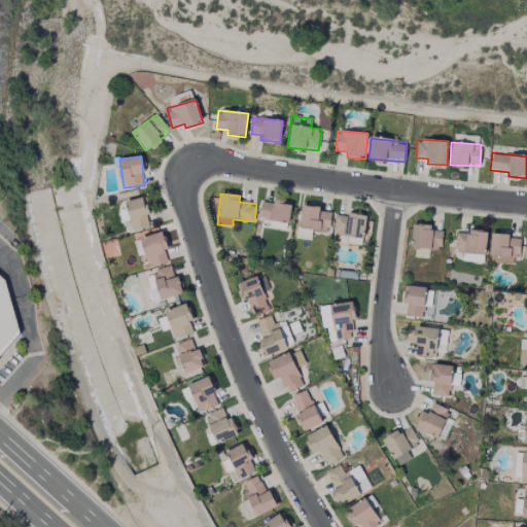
[(149,227),(146,215),(149,214),(145,197),(126,202),(133,231),(149,227)]
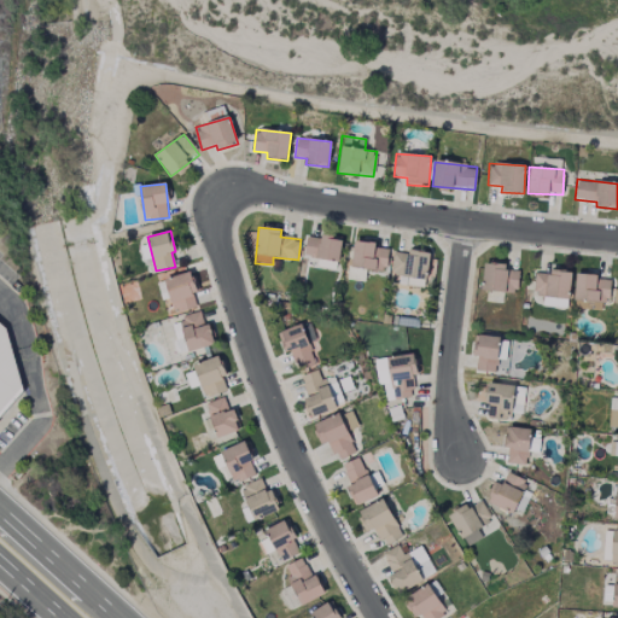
[(307,237),(303,256),(339,262),(343,238),(320,234),(320,239),(307,237)]
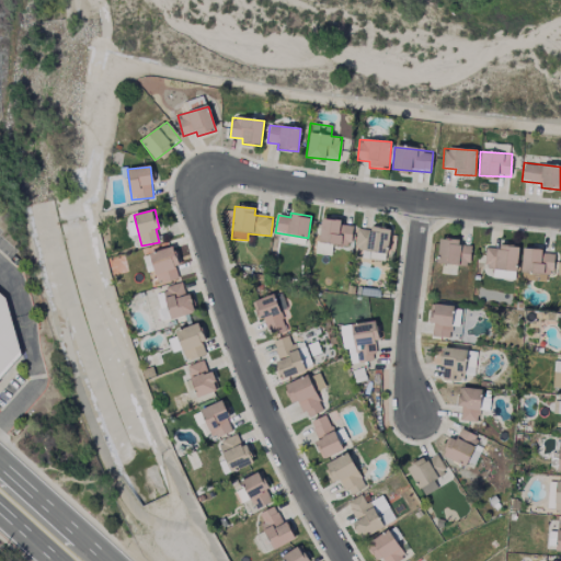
[(352,224),(321,220),(318,254),(320,254),(321,244),(350,248),(352,224)]
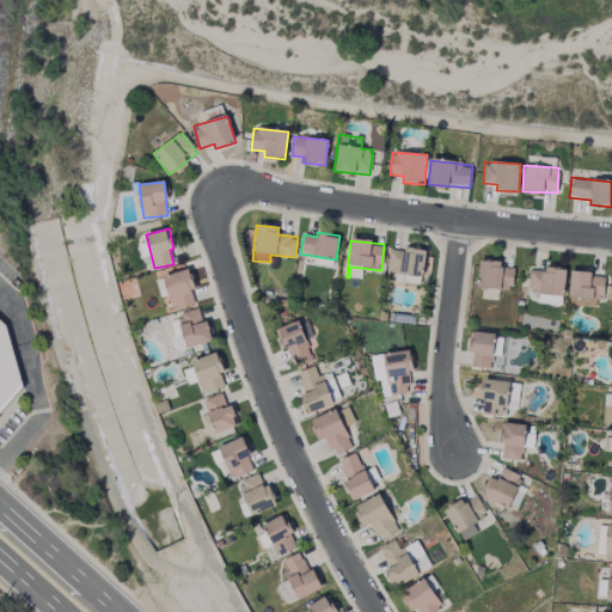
[(395,281),(421,285),(426,250),(404,248),(404,251),(390,250),(386,273),(396,274),(395,281)]
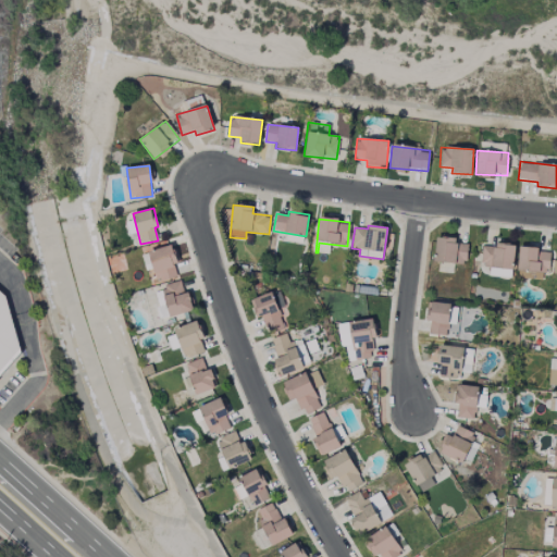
[(468,244),(456,244),(456,238),(436,237),(435,262),(467,263),(468,244)]
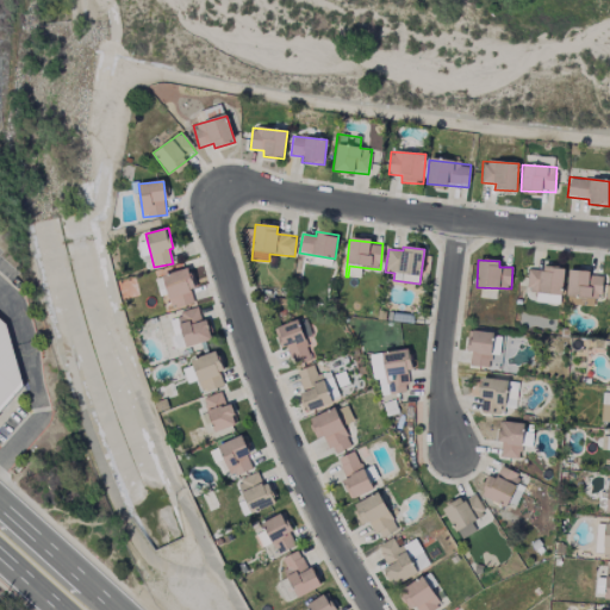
[(528,269),(527,292),(562,294),(564,267),(542,267),(542,271),(528,269)]
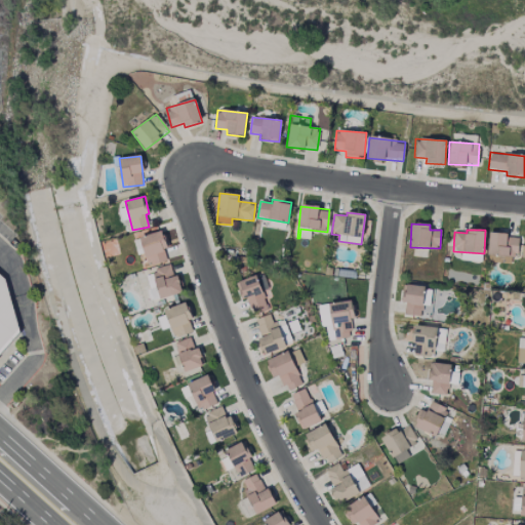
[(167,249),(163,232),(140,237),(148,266),(166,261),(164,249),(167,249)]
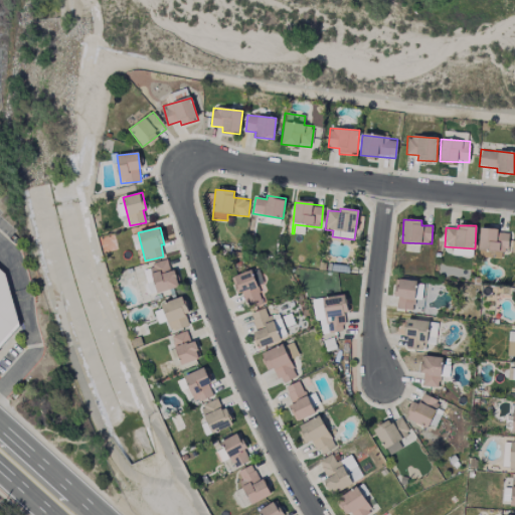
[(501,259),(502,250),(508,250),(509,231),(480,229),(478,256),(501,259)]
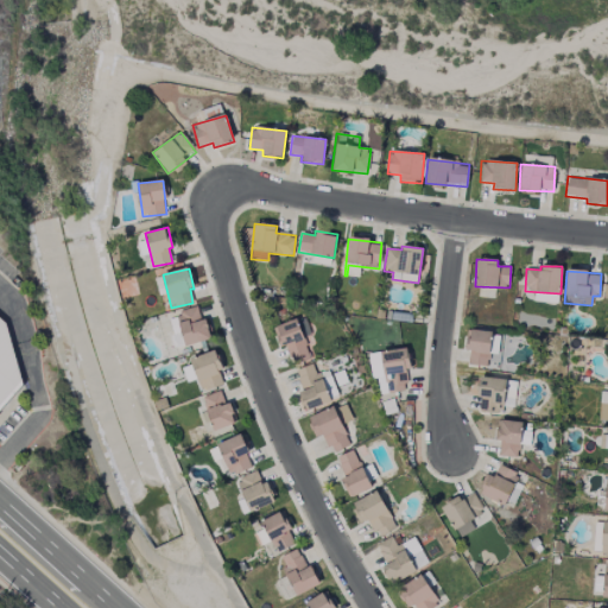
[(534,302),(558,304),(558,295),(534,292),(534,302)]
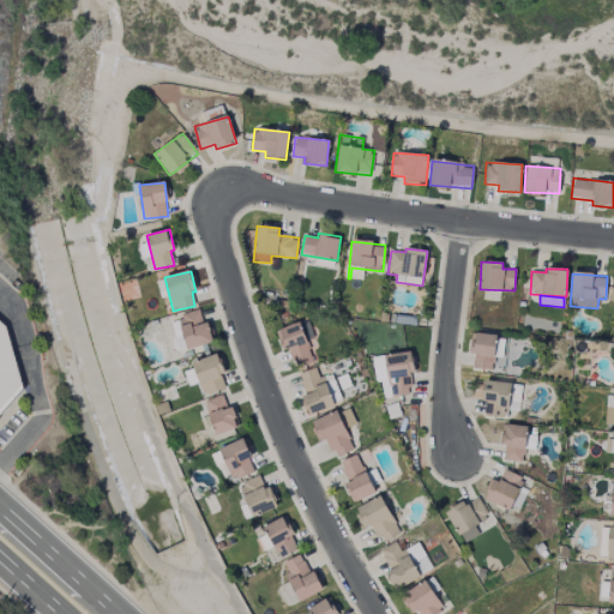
[(214,342),(208,321),(203,323),(199,309),(179,315),(188,349),(214,342)]
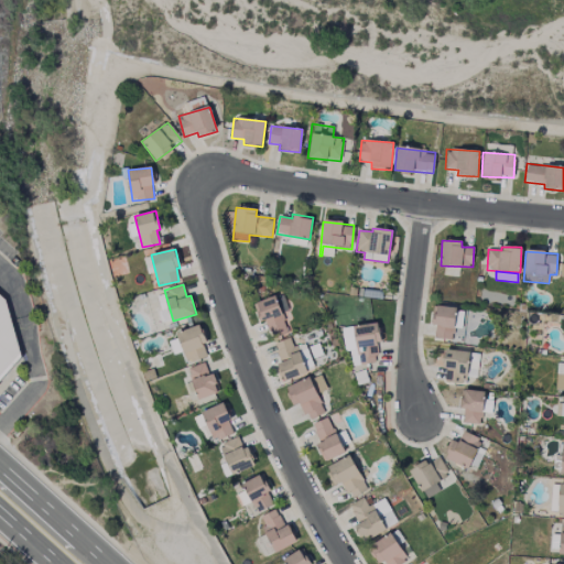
[(0,377),(0,296),(6,302),(19,356),(0,377)]
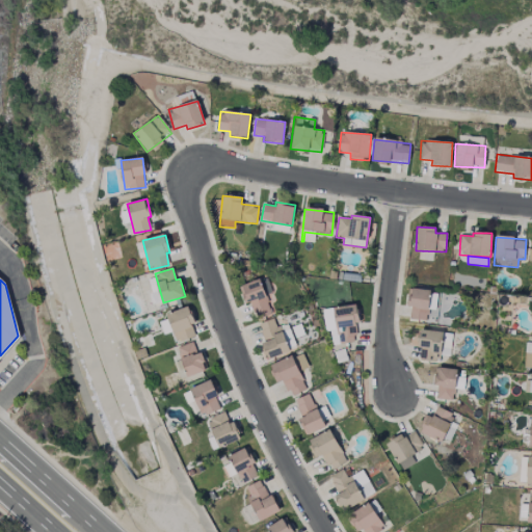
[(272,314),(259,280),(241,287),(255,320),(272,314)]
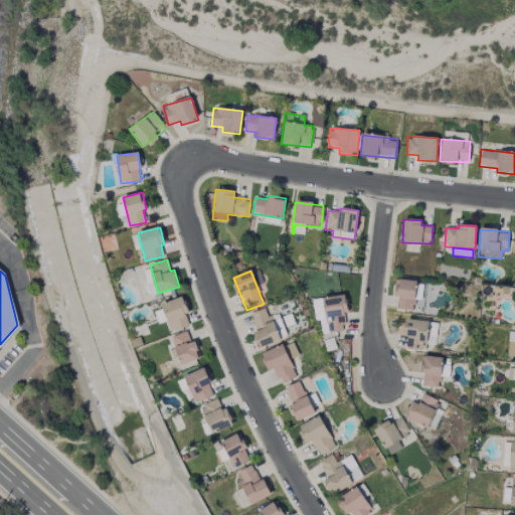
[(312,299),(315,322),(320,321),(321,334),(344,331),(342,314),(347,313),(345,295),(312,299)]
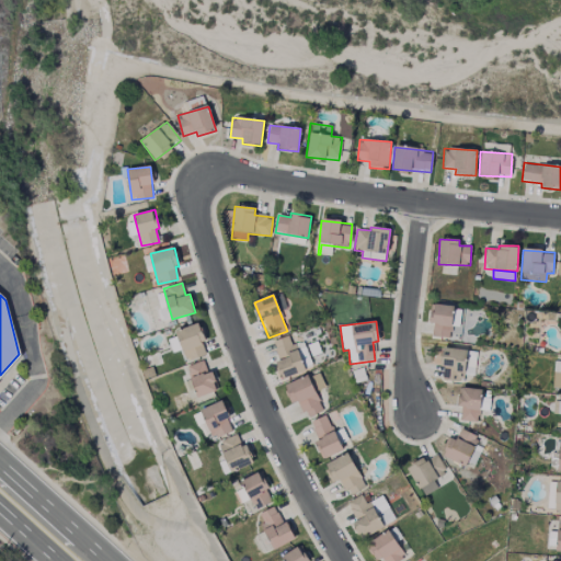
[(175,331),(186,361),(205,354),(202,343),(205,341),(198,323),(175,331)]
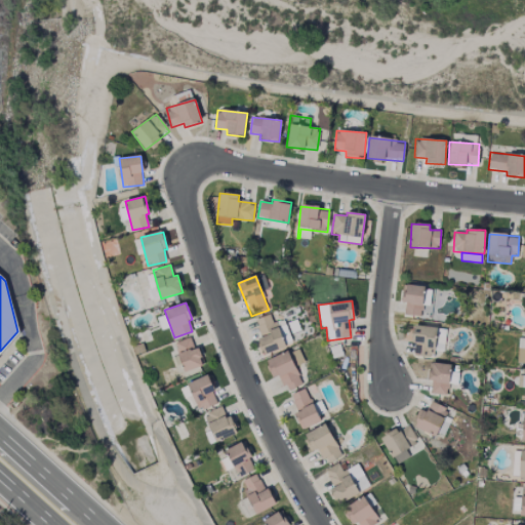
[(161,330),(169,327),(165,315),(158,318),(161,330)]
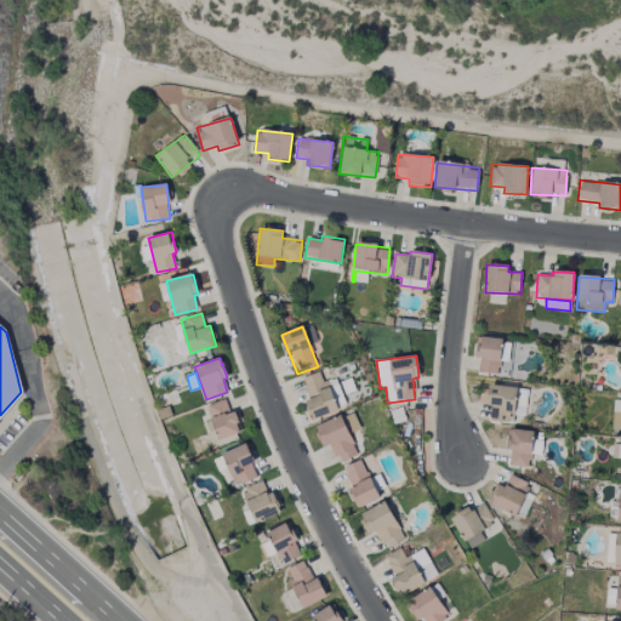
[(298,381),(315,420),(339,410),(325,380),(323,381),(319,372),(298,381)]
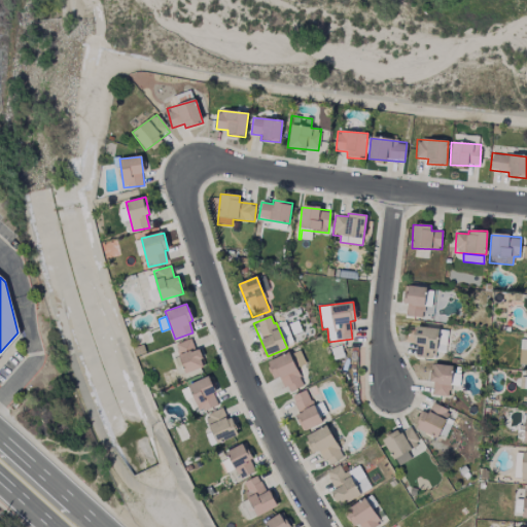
[(185,374),(204,366),(192,338),(174,345),(185,374)]
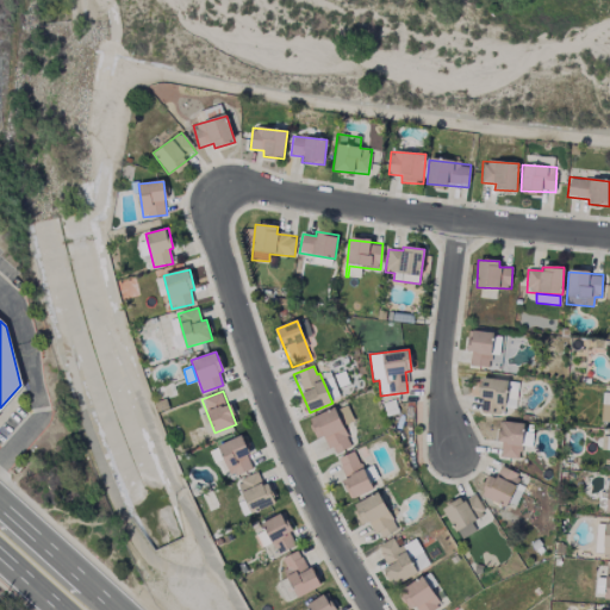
[(310,418),(318,440),(325,436),(331,454),(352,447),(343,424),(353,421),(347,405),(310,418)]
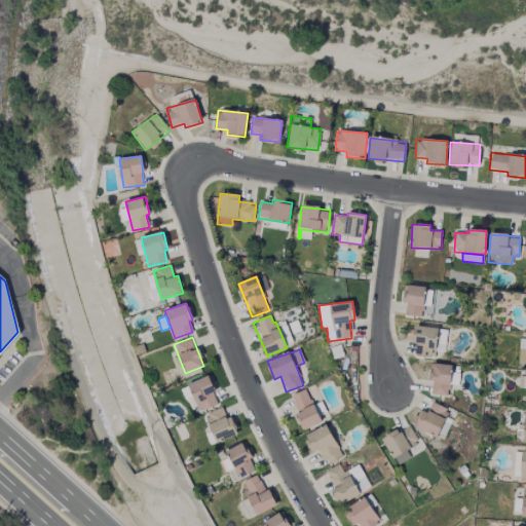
[(452,365),(429,364),(429,382),(431,382),(431,395),(449,396),(450,377),(451,377),(452,365)]
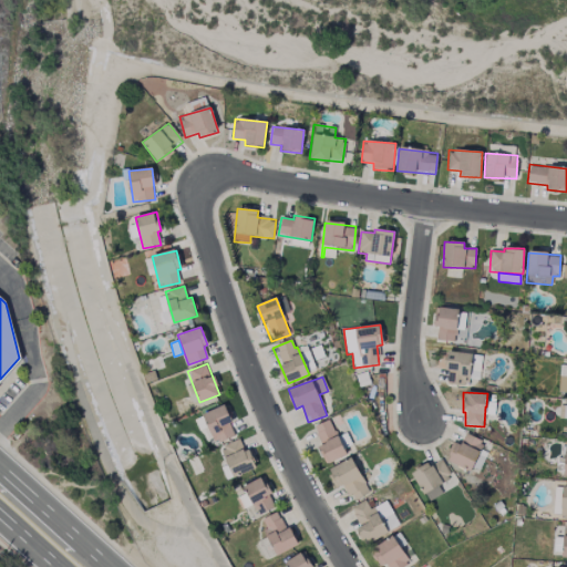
[(235,436),(225,405),(203,413),(213,444),(235,436)]
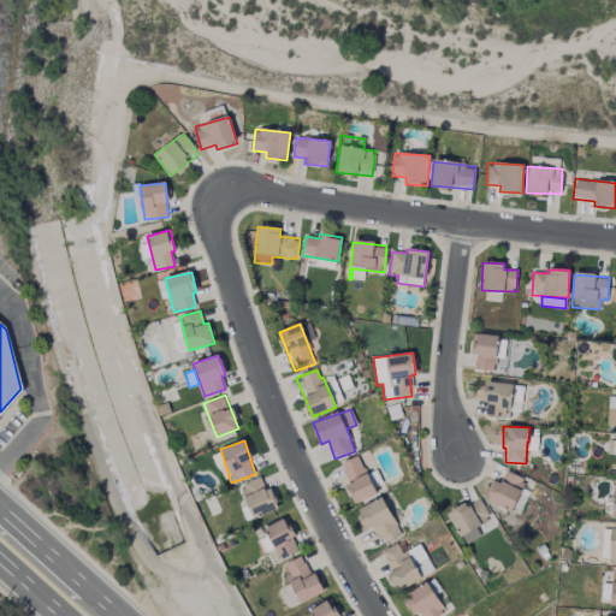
[(350,485),(345,487),(354,505),(377,495),(359,456),(341,465),(350,485)]
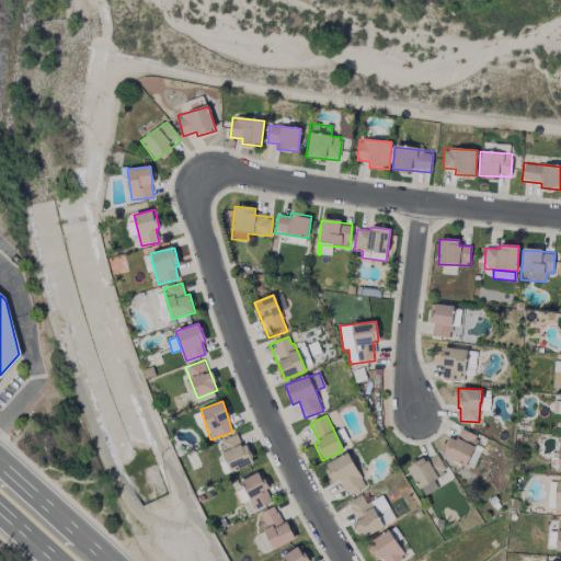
[(456,441),(449,437),(442,456),(467,467),(479,436),(460,430),(456,441)]
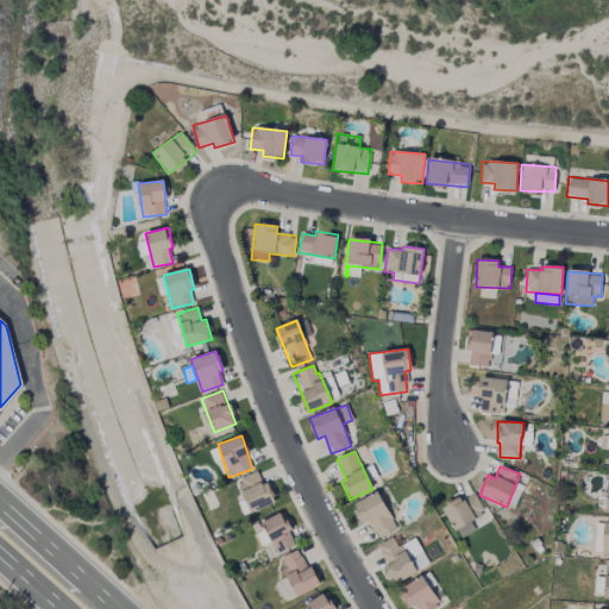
[(267,482),(262,484),(257,472),(236,482),(250,514),(276,502),(267,482)]
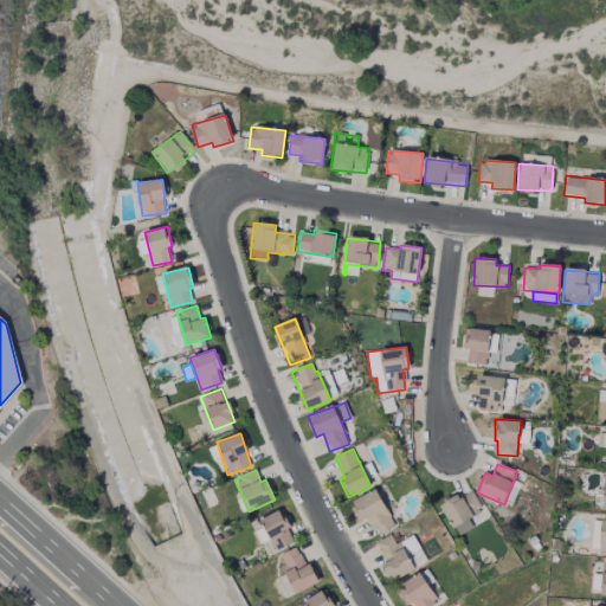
[(393,528),(378,490),(352,501),(360,521),(368,517),(375,535),(393,528)]
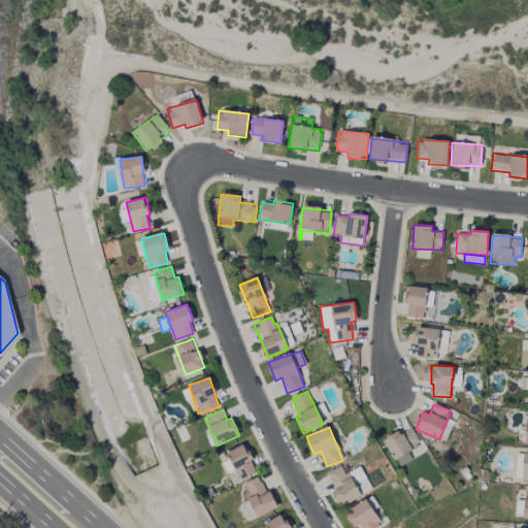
[(411,460),(408,453),(420,447),(411,428),(400,434),(399,431),(384,438),(397,467),(411,460)]
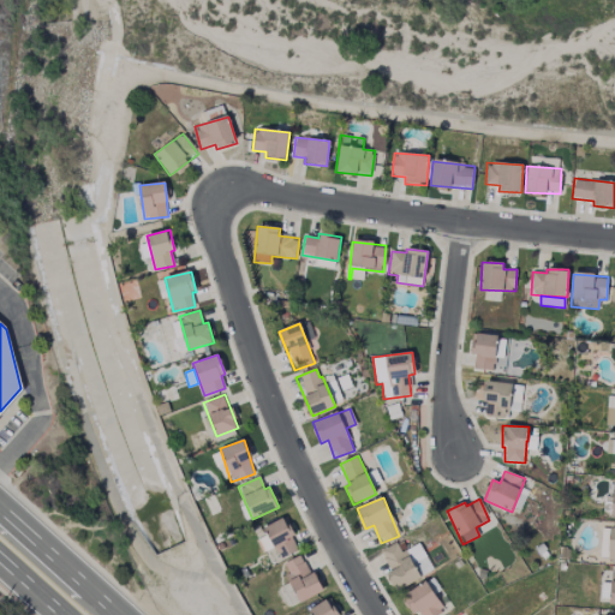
[(280,560),(299,550),(284,518),(264,527),(280,560)]
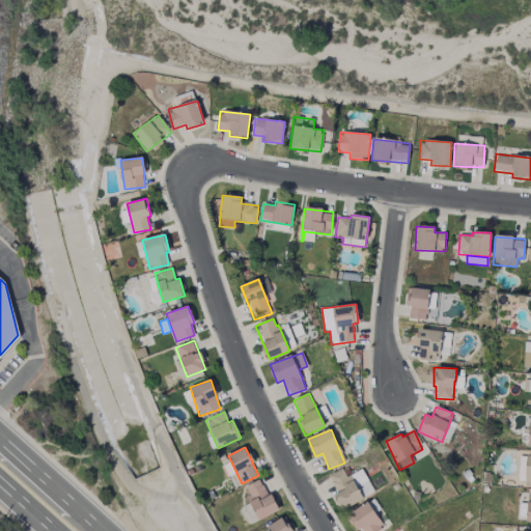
[(530,485),(530,455),(520,455),(519,485),(530,485)]
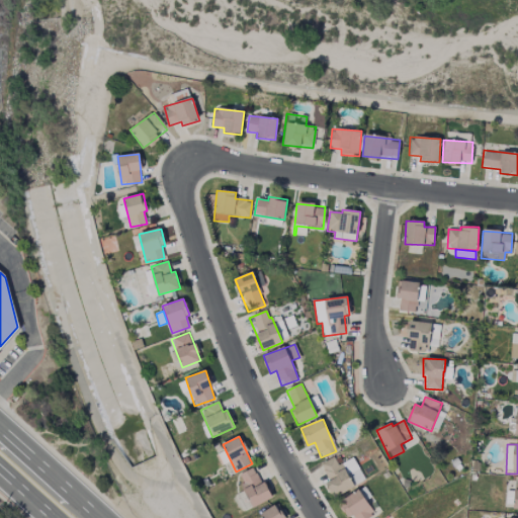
[(222,464),(230,460),(225,450),(217,454),(222,464)]
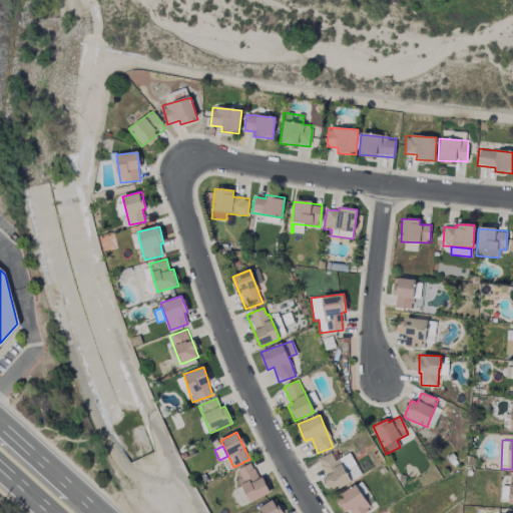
[(351,482),(343,466),(347,464),(343,457),(335,461),(331,452),(315,461),(332,492),(351,482)]
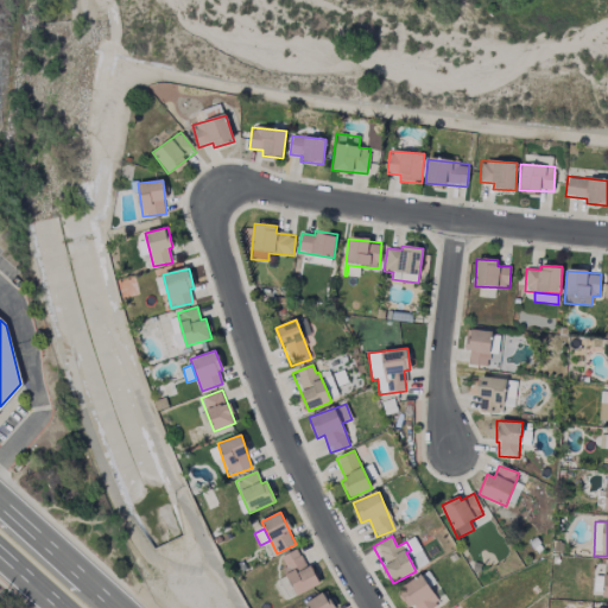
[(297,596),(317,586),(299,549),(279,558),(297,596)]
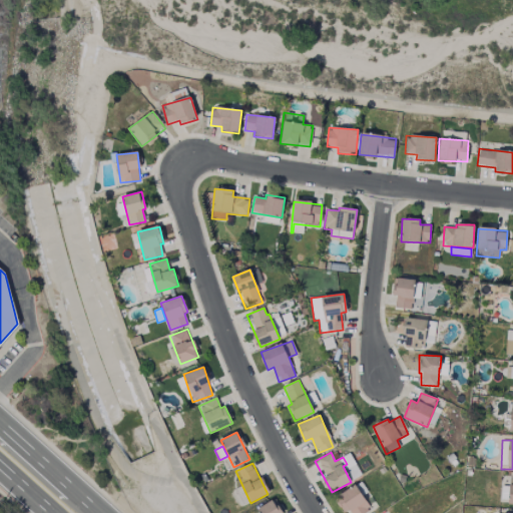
[(351,512),(365,512),(371,510),(356,485),(335,498),(345,512),(350,510),(351,512)]
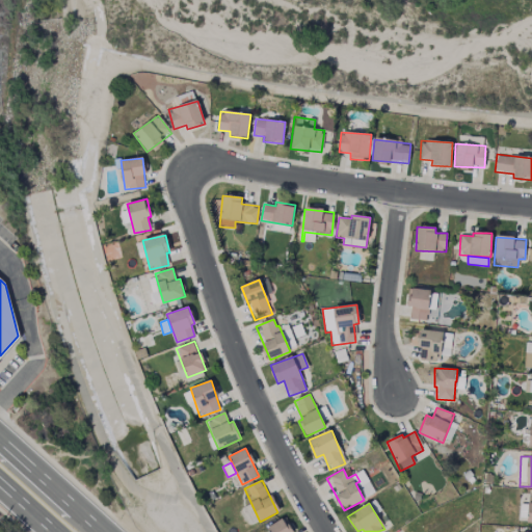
[(291,531),(284,519),(266,528),(268,531),(291,531)]
